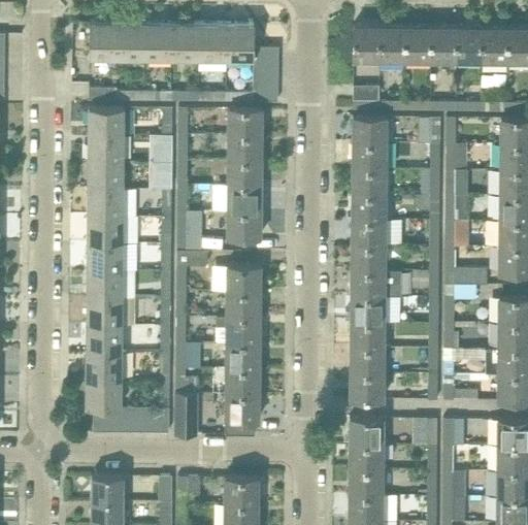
[(117,58),(117,23),(89,22),(89,57),(117,58)]
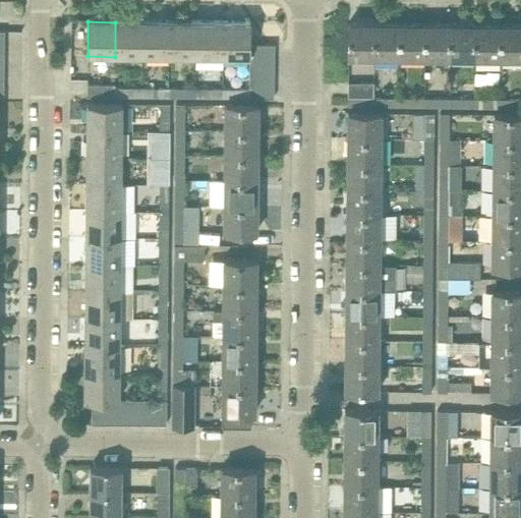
[(141,57),(142,22),(115,22),(115,57),(141,57)]
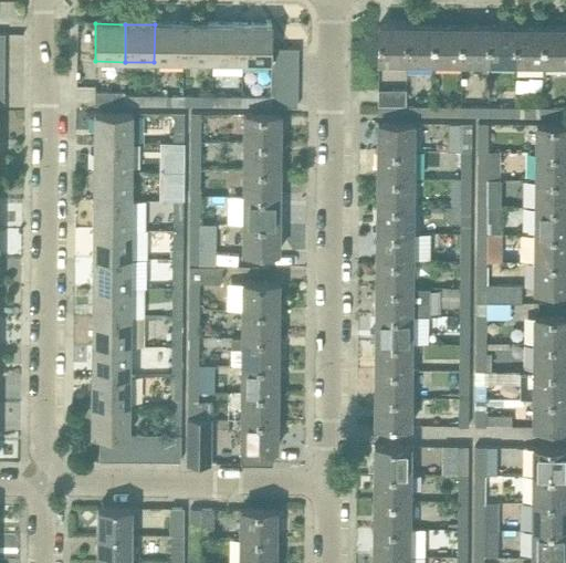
[(184,62),(184,24),(155,24),(154,62),(184,62)]
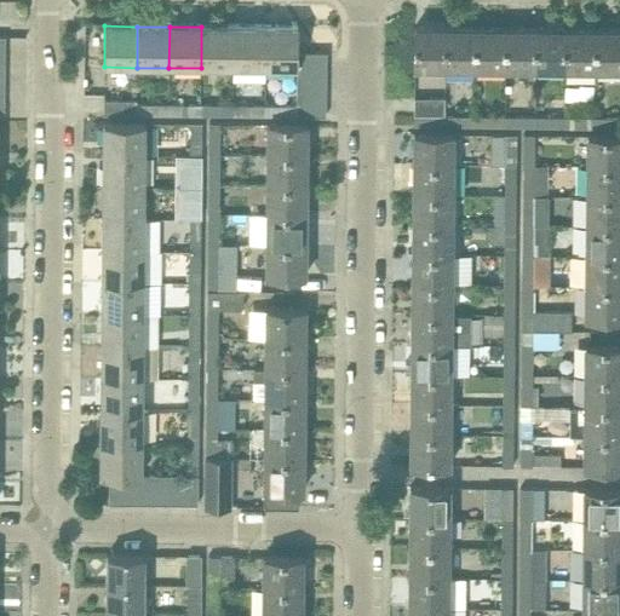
[(234,69),(234,28),(201,27),(201,68),(234,69)]
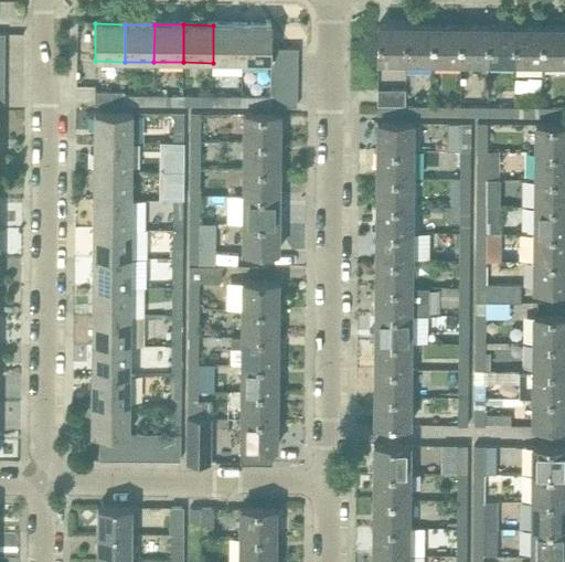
[(242,63),(243,25),(213,25),(213,63),(242,63)]
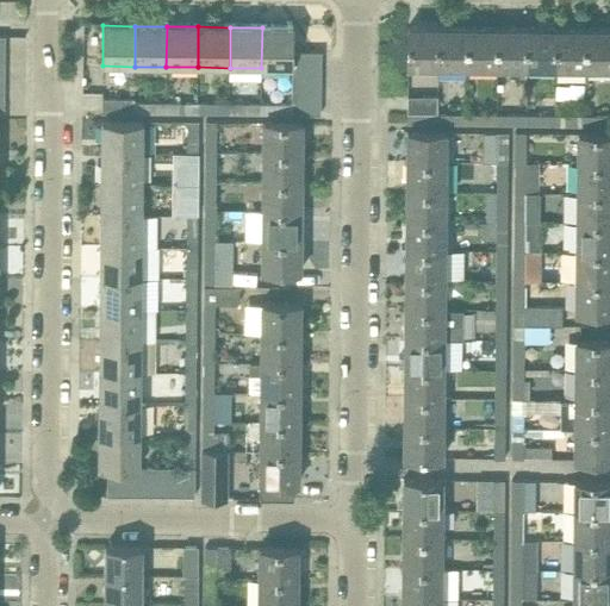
[(293,54),(293,39),(293,27),(262,27),(261,68),(293,68),(293,67),(293,54)]
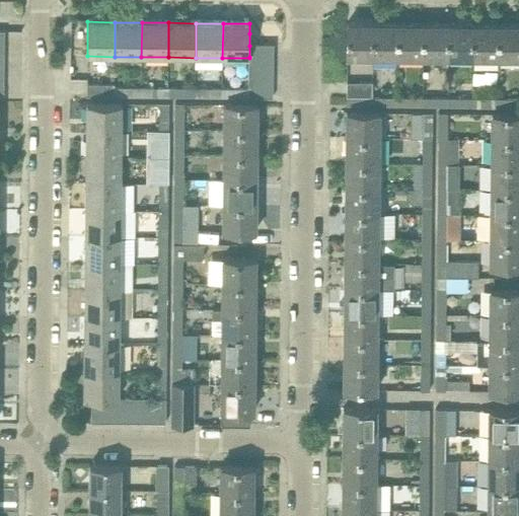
[(372,59),(372,25),(347,25),(347,58),(372,59)]
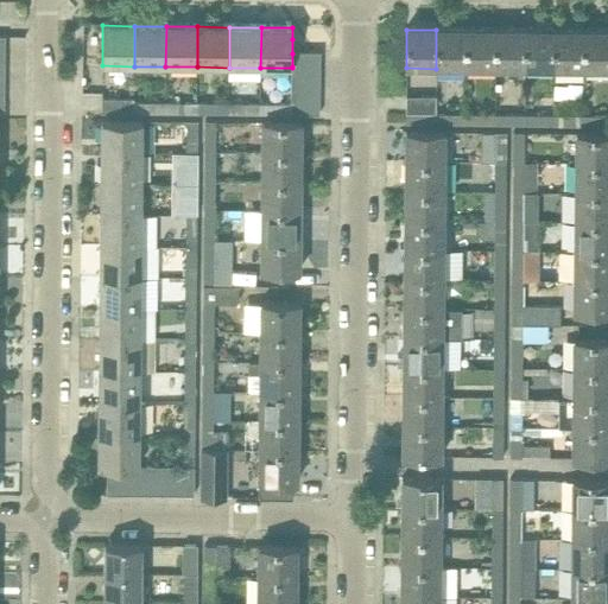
[(466,69),(466,30),(436,30),(436,69),(466,69)]
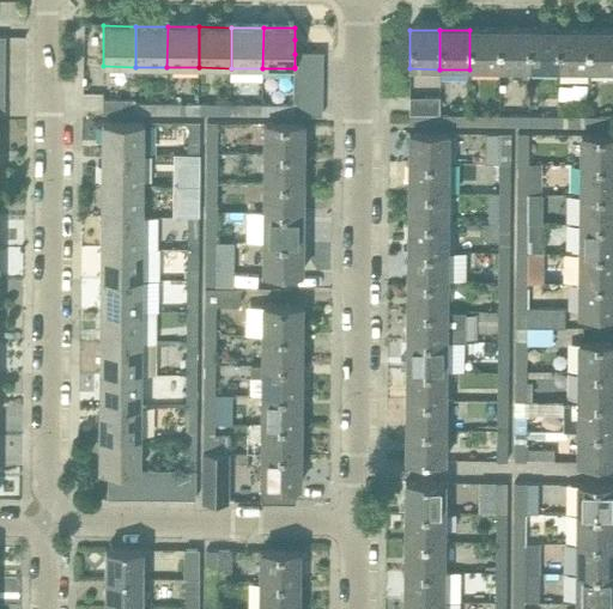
[(499,69),(499,31),(469,30),(469,69),(499,69)]
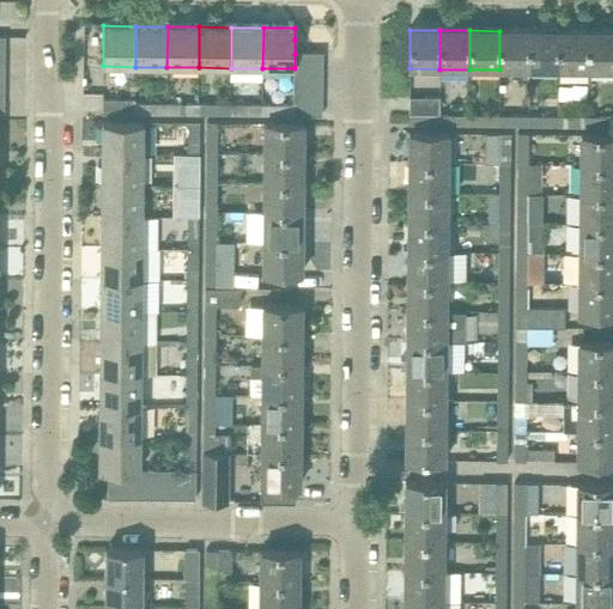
[(529,69),(529,31),(499,31),(499,69),(529,69)]
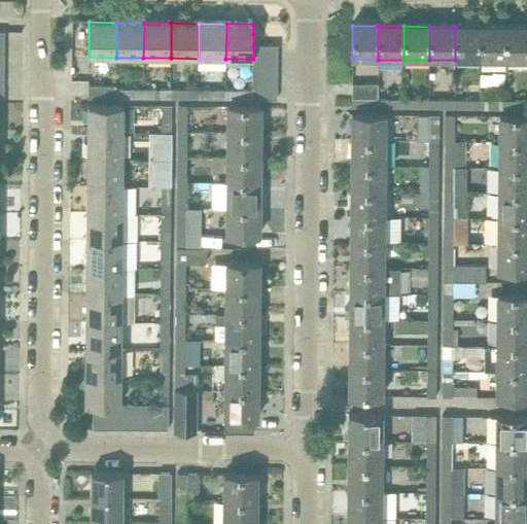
[(481,61),(481,27),(455,27),(455,60),(481,61)]
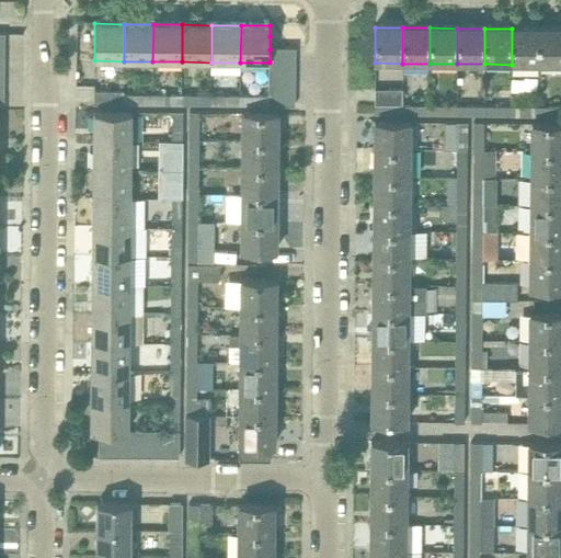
[(539,65),(539,29),(512,29),(512,65),(539,65)]
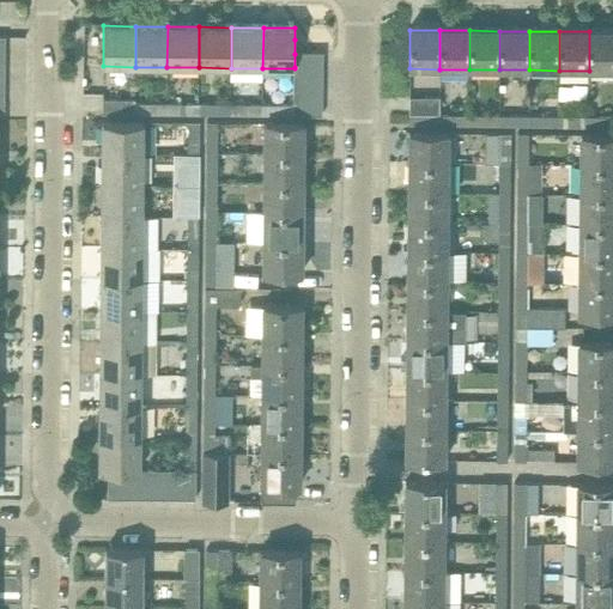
[(612,71),(612,31),(589,31),(589,71),(612,71)]
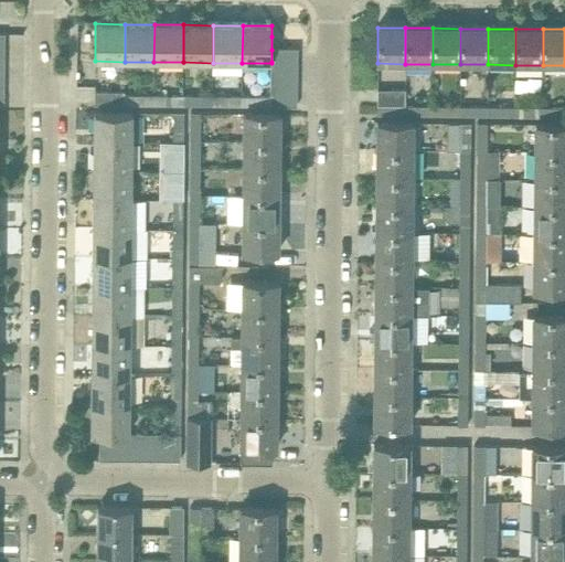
[(298,62),(298,50),(272,50),(272,62),(298,62)]
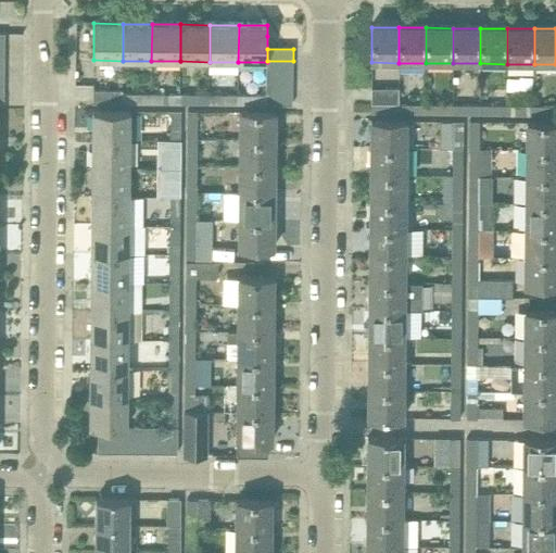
[(293,72),(293,61),(267,61),(267,62),(267,72),(293,72)]
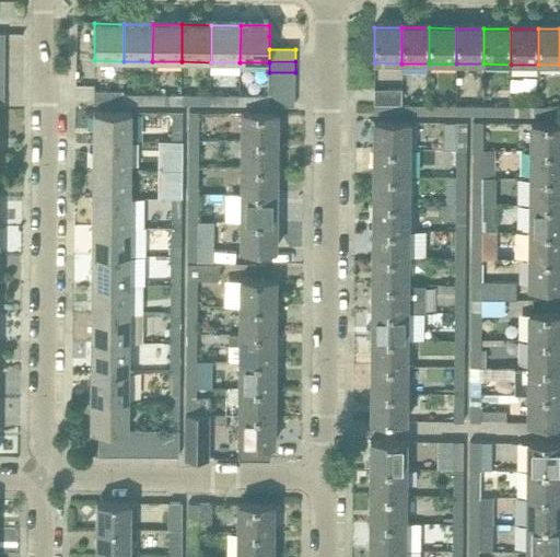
[(294,84),(295,72),(269,72),(269,84),(294,84)]
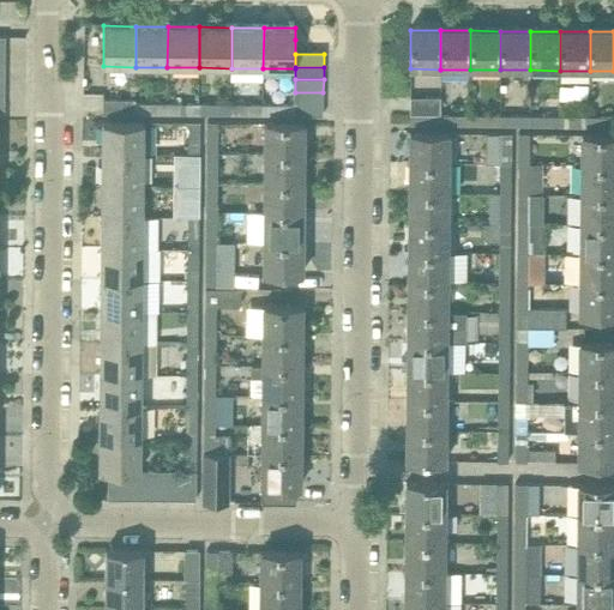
[(323,106),(323,92),(295,92),(294,104),(323,106)]
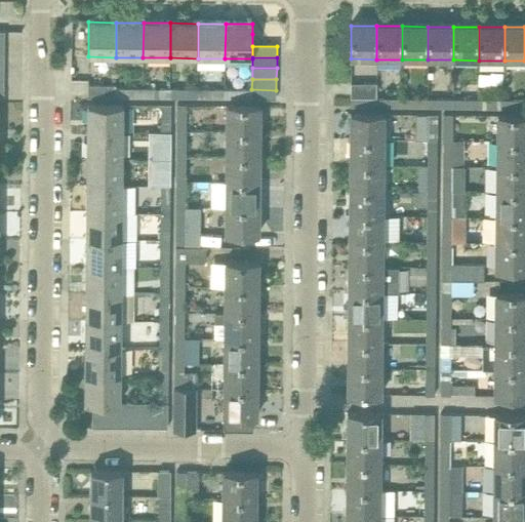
[(116,99),(116,90),(116,87),(88,87),(88,99),(116,99)]
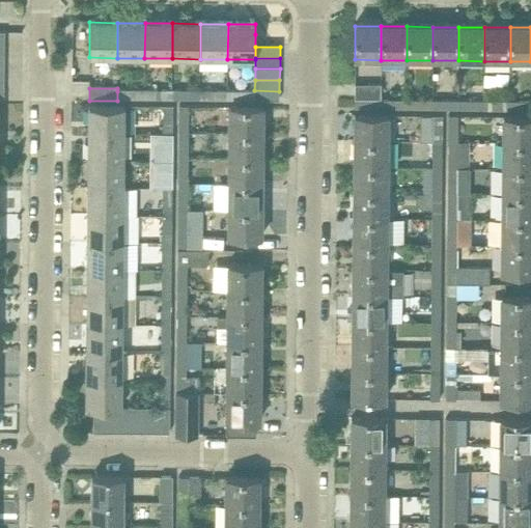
[(279,102),(279,91),(254,90),(254,91),(254,101),(254,102),(279,102)]
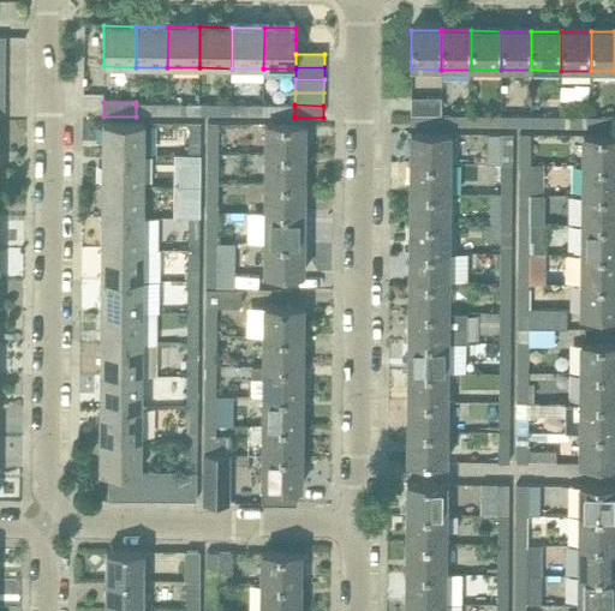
[(167,117),(167,106),(136,106),(136,117),(167,117)]
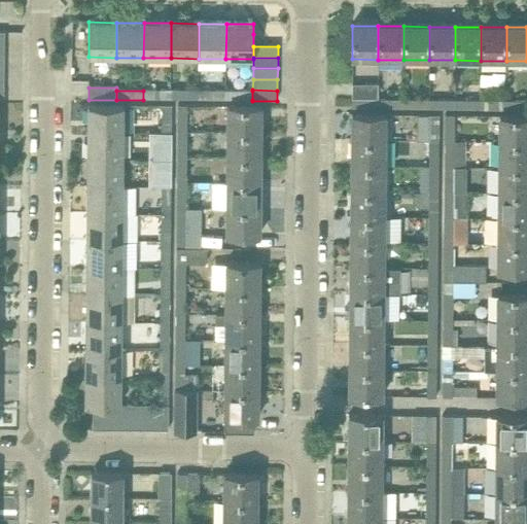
[(170,100),(170,91),(143,91),(143,100),(170,100)]
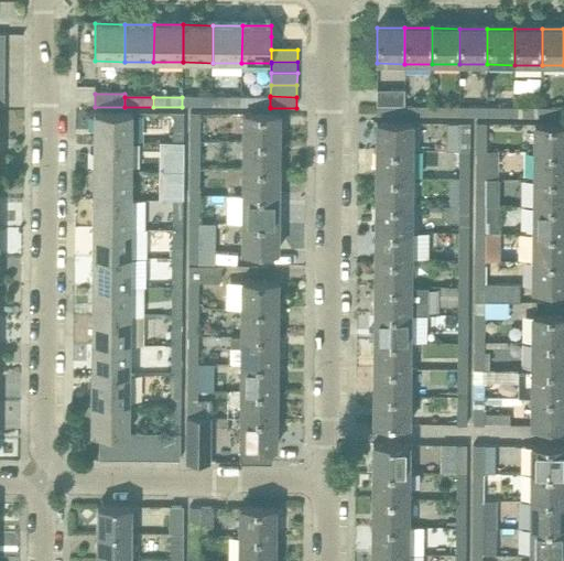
[(210,107),(210,97),(182,97),(182,107),(210,107)]
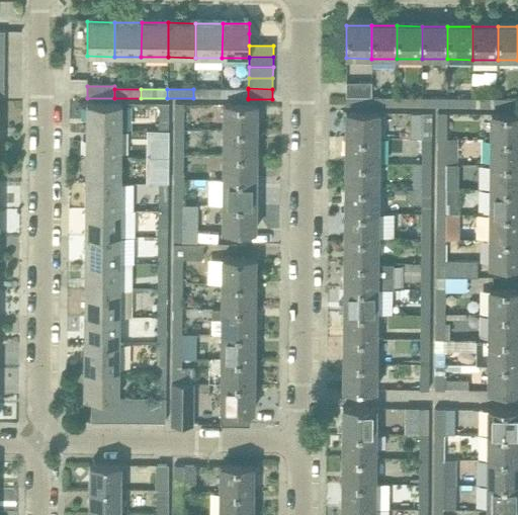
[(222,98),(222,89),(193,89),(193,98),(222,98)]
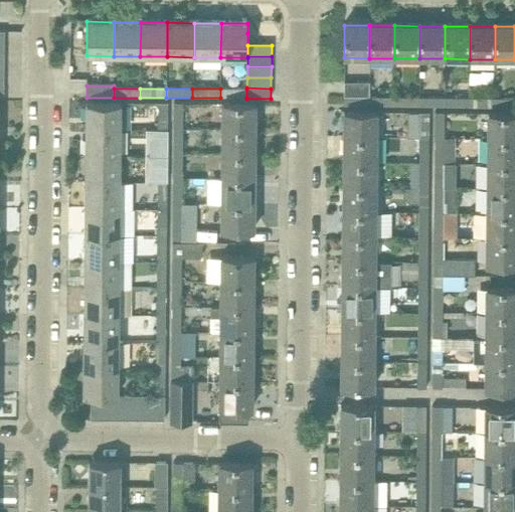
[(246,98),(246,89),(220,89),(220,98),(246,98)]
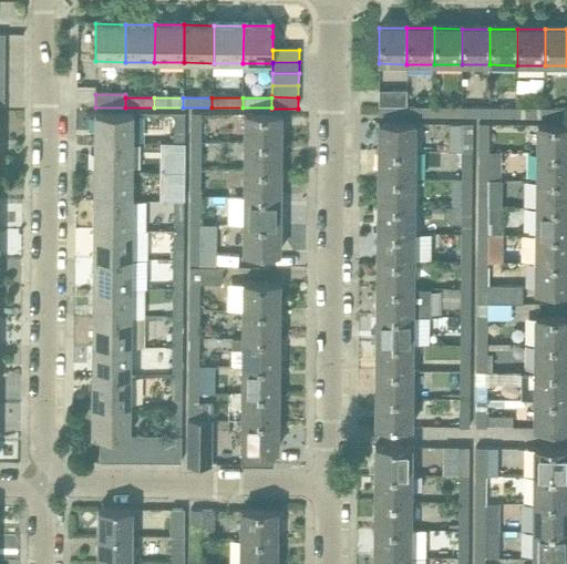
[(406,119),(406,108),(379,108),(379,118),(406,119)]
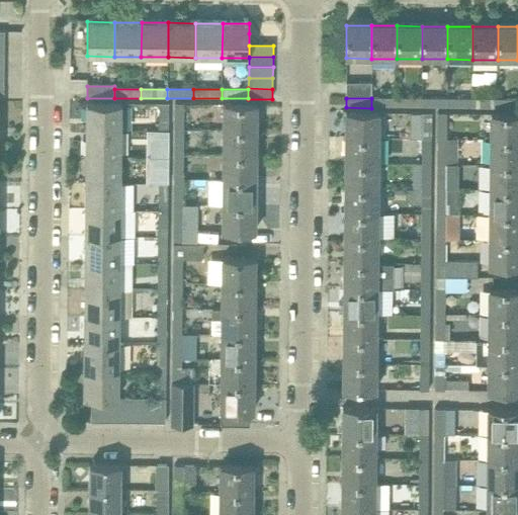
[(397,108),(397,99),(371,98),(371,108),(397,108)]
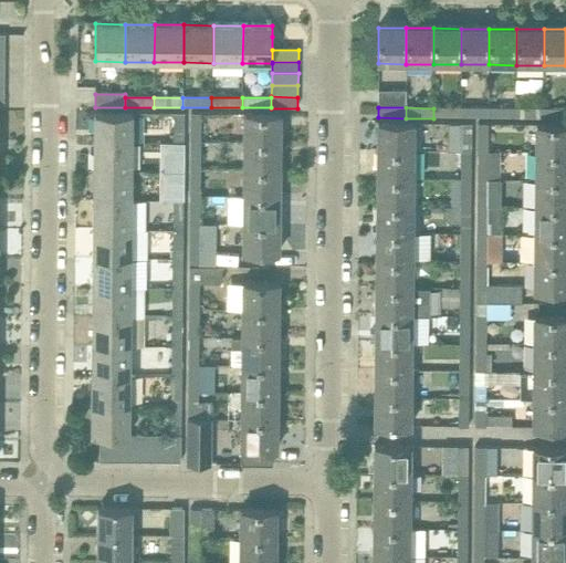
[(461,118),(461,108),(433,108),(433,118),(461,118)]
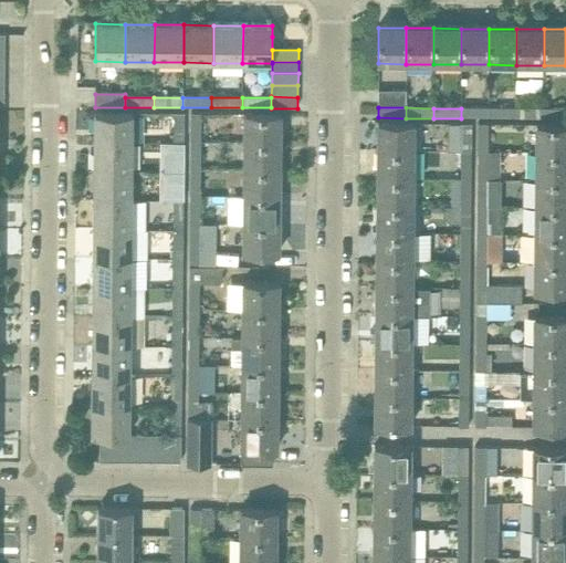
[(489,118),(489,108),(461,108),(461,118),(489,118)]
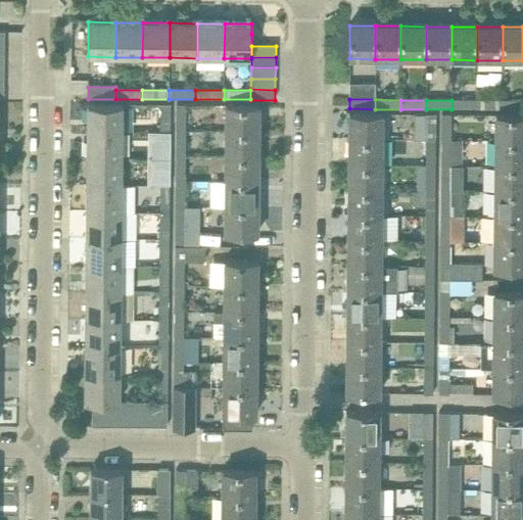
[(476,110),(476,100),(452,100),(452,109),(476,110)]
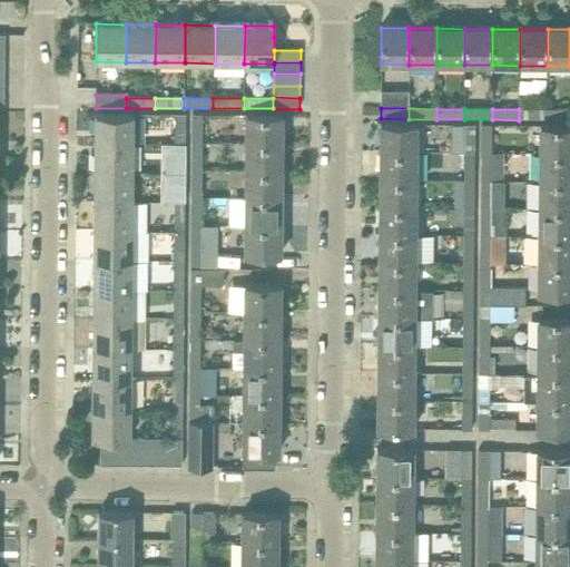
[(547,120),(547,110),(519,109),(519,120),(547,120)]
